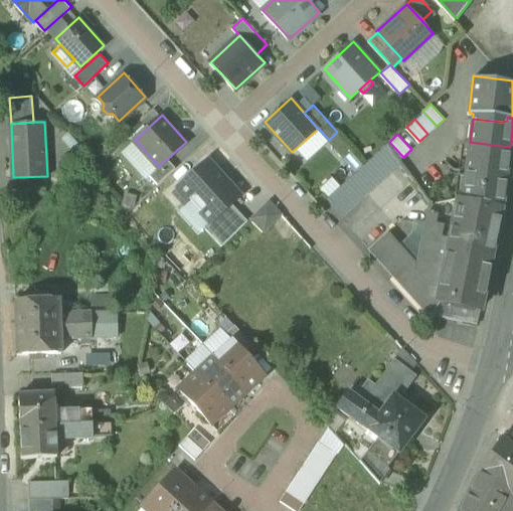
[(505,192),(510,147),(470,142),(463,198),(503,205),(504,206),(506,196),(505,192)]
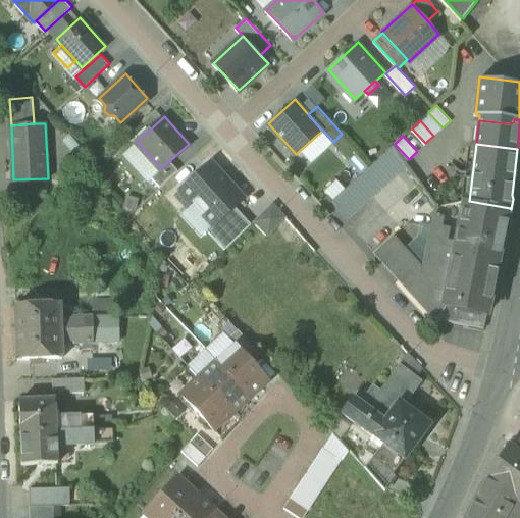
[(385,152),(359,176),(331,201),(349,219),(375,194),(402,170),(385,152)]
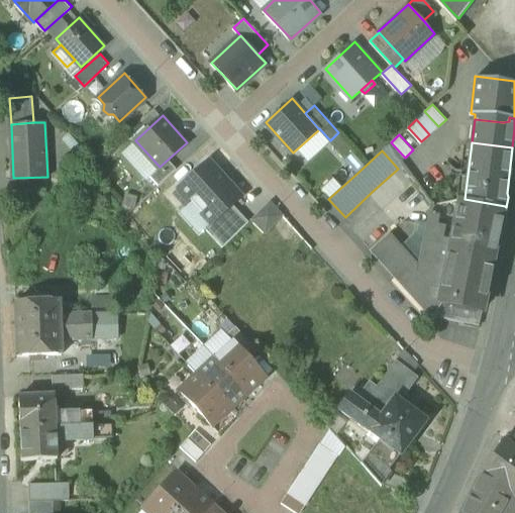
[(150,175),(159,184),(177,168),(169,159),(160,167),(150,175)]
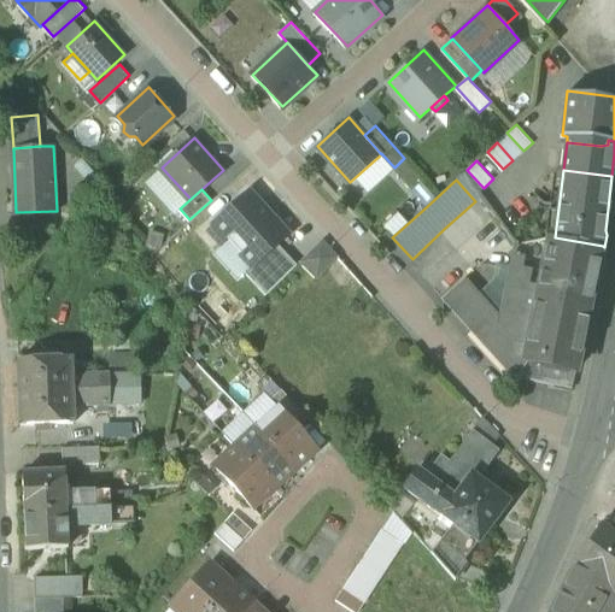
[(279,242),(287,234),(250,192),(216,222),(216,223),(209,229),(222,243),(228,237),(252,264),(253,265),(279,242)]
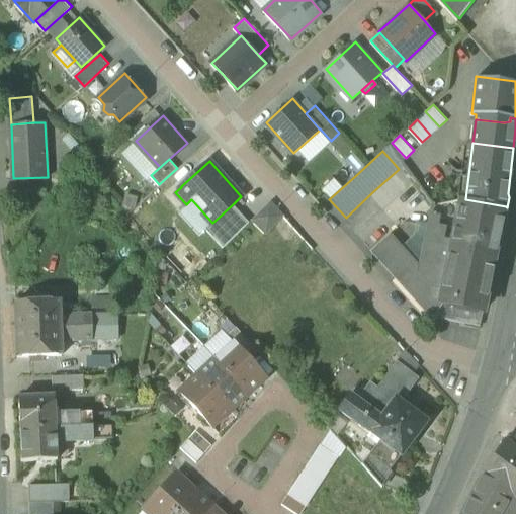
[(495,257),(506,206),(465,199),(460,197),(452,239),(450,247),(450,248),(495,257)]
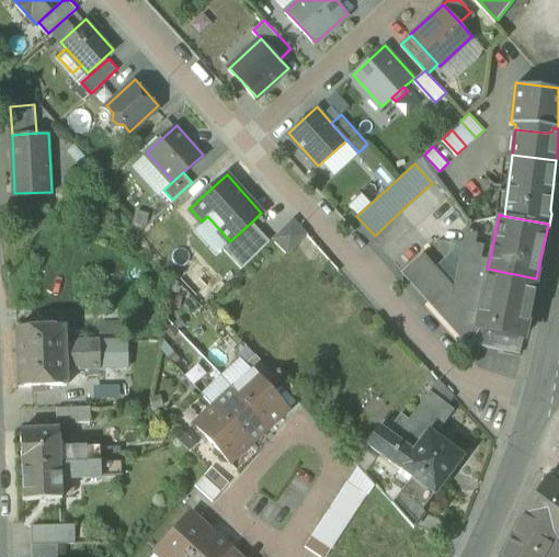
[(274,237),(289,252),(309,232),(295,216),(274,237)]
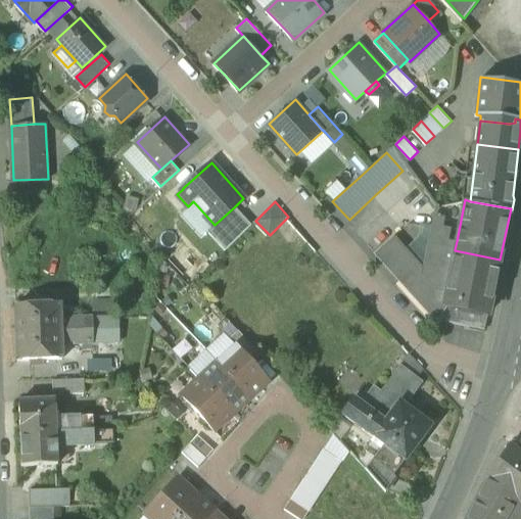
[(252,223),(236,205),(215,225),(214,224),(207,229),(226,249),(252,223)]
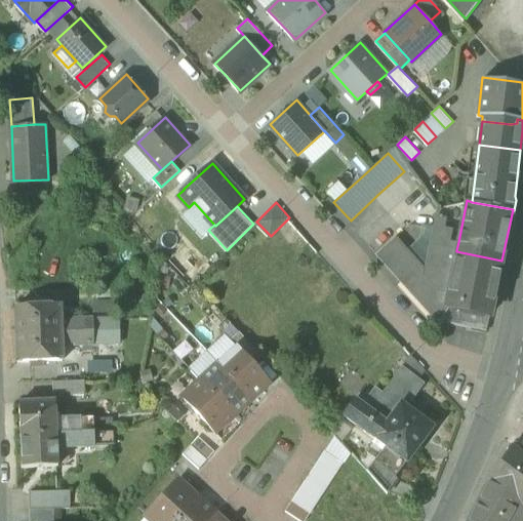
[(433,245),(449,248),(451,240),(453,228),(446,226),(447,217),(438,215),(432,245),(433,245)]
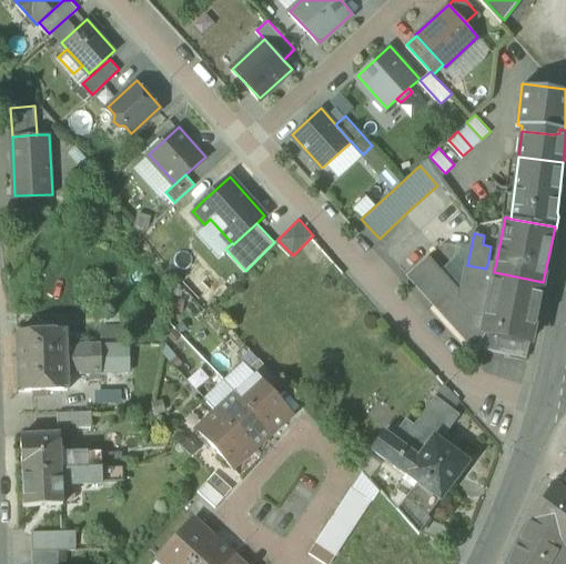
[(411,273),(475,344),(487,329),(483,328),(494,272),(494,271),(486,269),(468,265),(467,265),(462,294),(428,258),(411,273)]
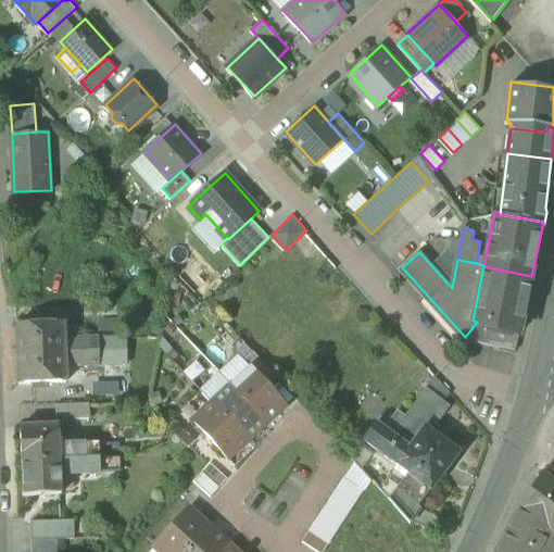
[(486,256),(478,254),(476,263),(483,265),(486,256)]
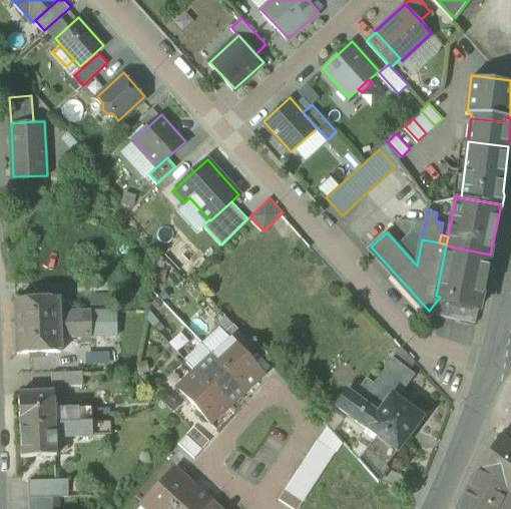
[(480,305),(490,255),(446,245),(436,296),(440,297),(480,305)]
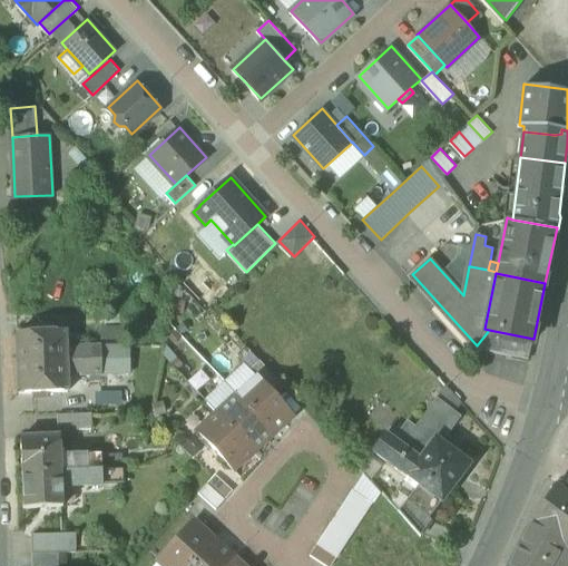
[(108,312),(108,324),(130,323),(129,312),(108,312)]
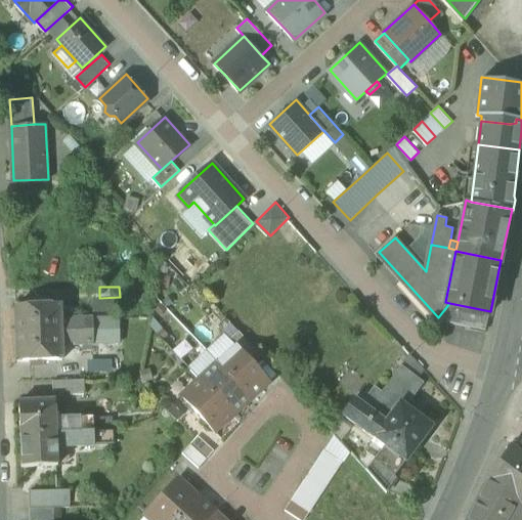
[(16,303),(17,331),(62,330),(62,320),(61,301),(45,302),(32,302),(16,303)]
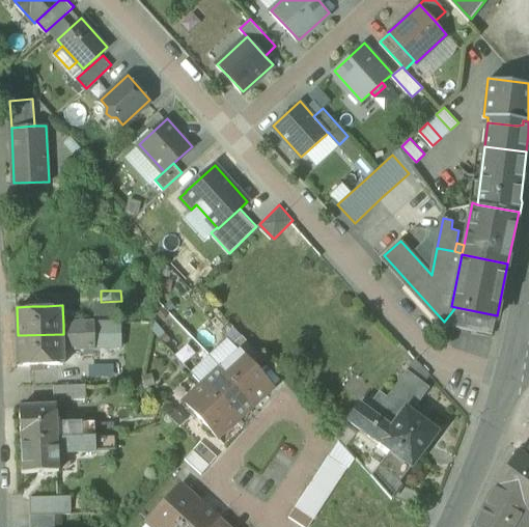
[(94,333),(94,344),(122,344),(122,321),(94,322),(94,333)]
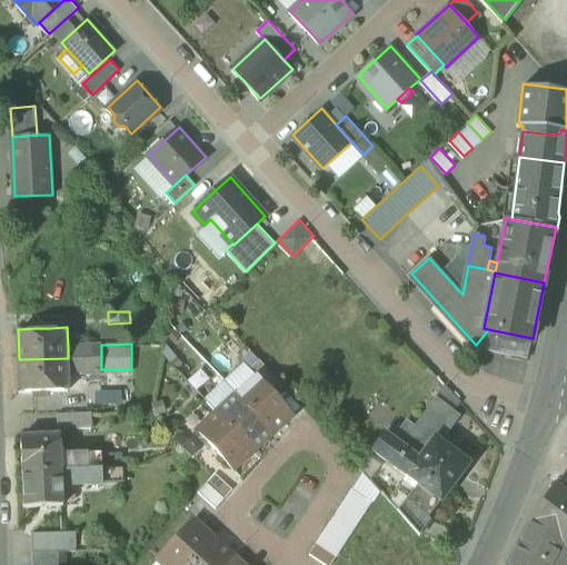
[(80,345),(81,347),(81,357),(101,357),(101,345),(80,345)]
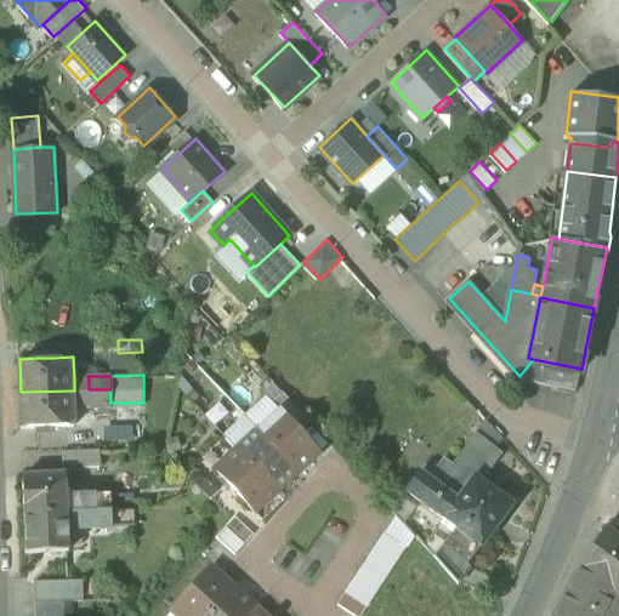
[(74,391),(89,389),(89,378),(74,380),(74,391)]
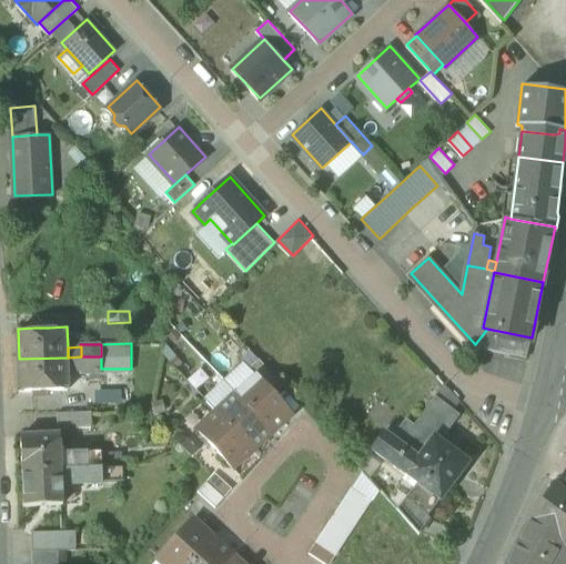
[(68,368),(81,368),(81,356),(68,358),(68,368)]
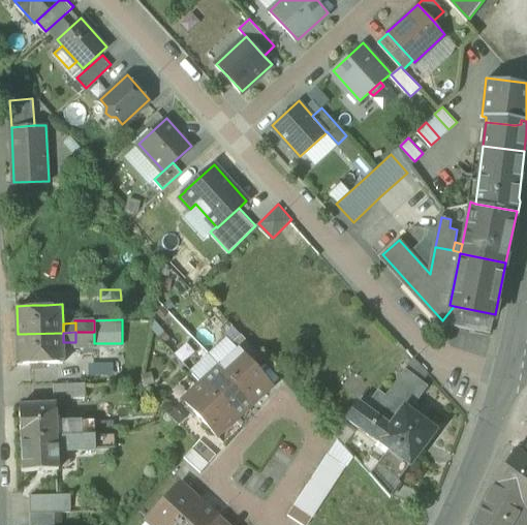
[(94,332),(75,332),(75,342),(75,344),(94,343),(94,332)]
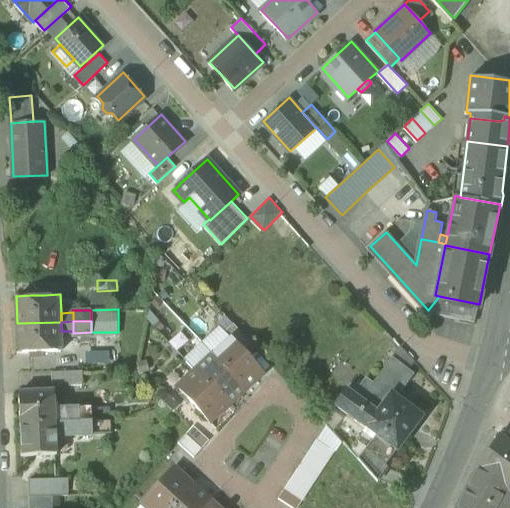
[(61,331),(61,322),(17,323),(18,350),(62,349),(61,331)]
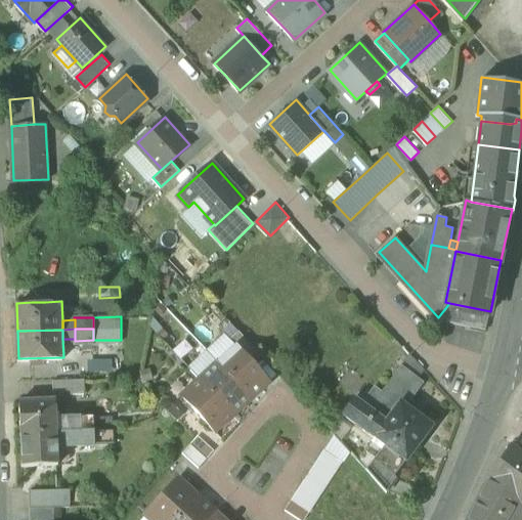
[(236,344),(250,358),(259,350),(240,330),(230,338),(236,344)]
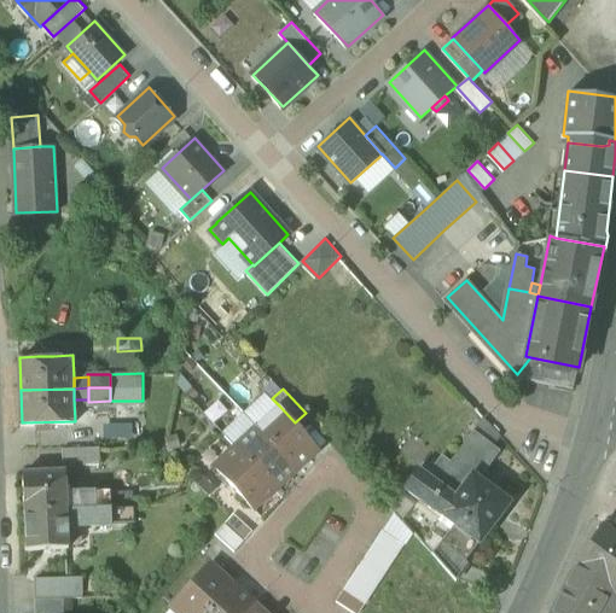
[(257,426),(297,468),(318,448),(295,422),(279,406),(257,426)]
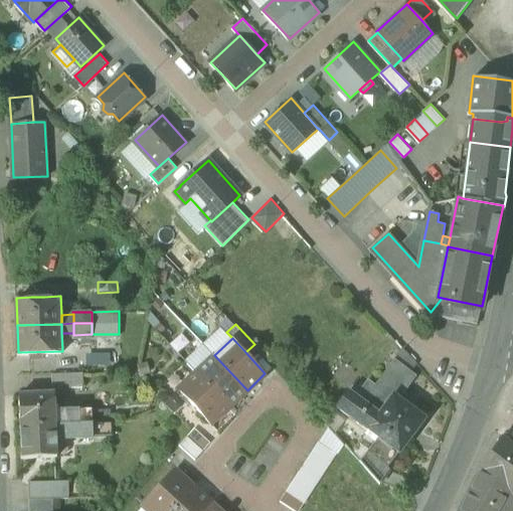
[(395,357),(407,366),(415,359),(401,343),(393,351),(397,356),(395,357)]
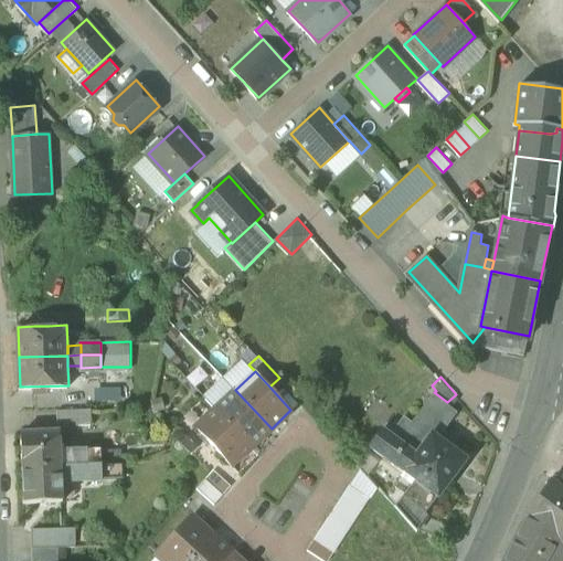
[(235,390),(216,408),(252,446),(272,429),(235,390)]
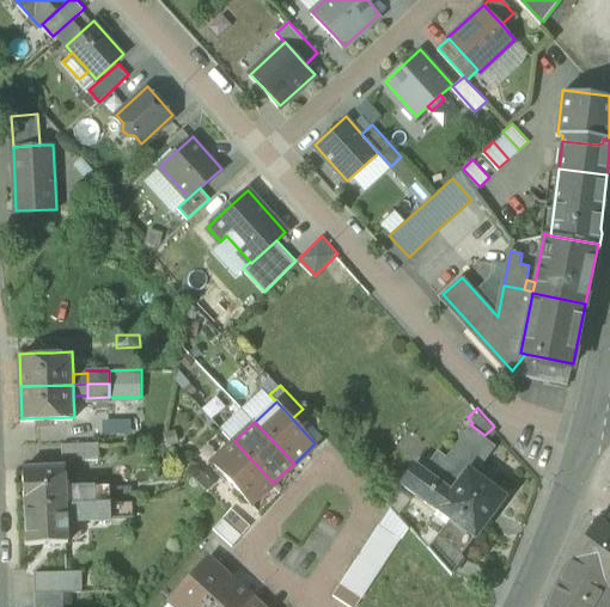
[(469,424),(445,458),(444,458),(463,473),(468,466),(475,472),(496,445),(485,435),(470,424),(469,424)]
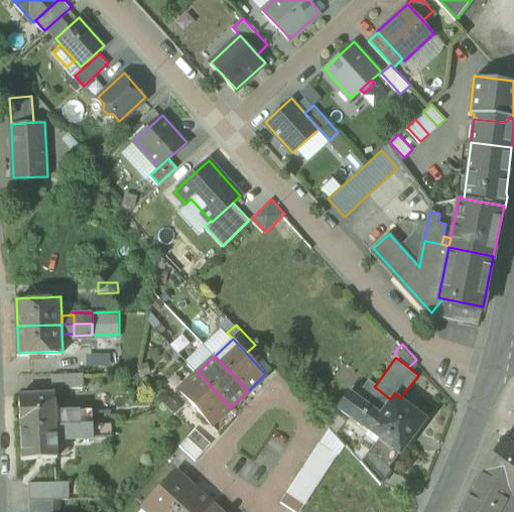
[(54,372),(55,386),(86,385),(85,371),(54,372)]
